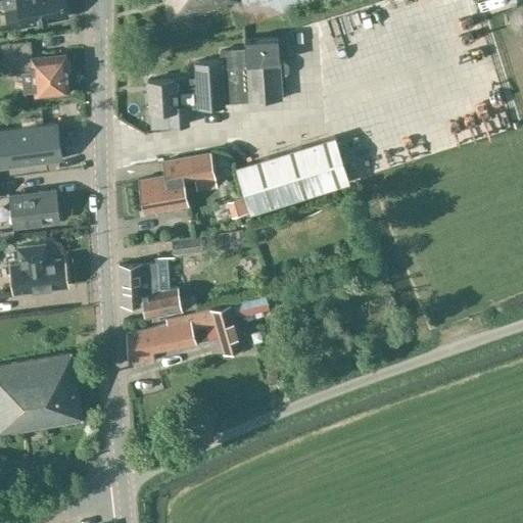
[(0,0),(0,6),(4,8),(8,31),(26,27),(25,22),(67,12),(63,0),(0,0)]
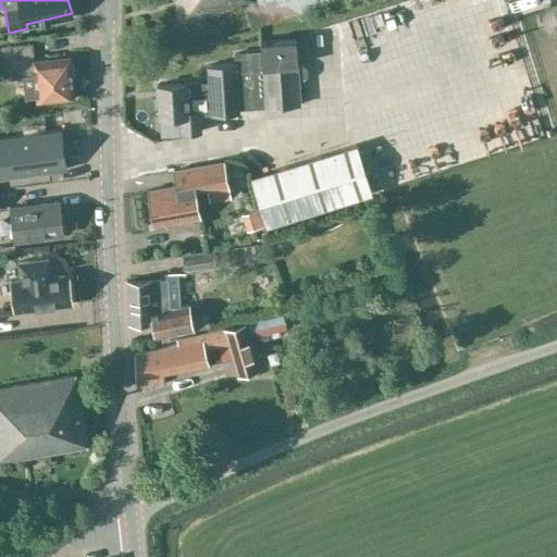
[(534,0),(525,0),(525,13),(546,14),(547,0),(534,0)]
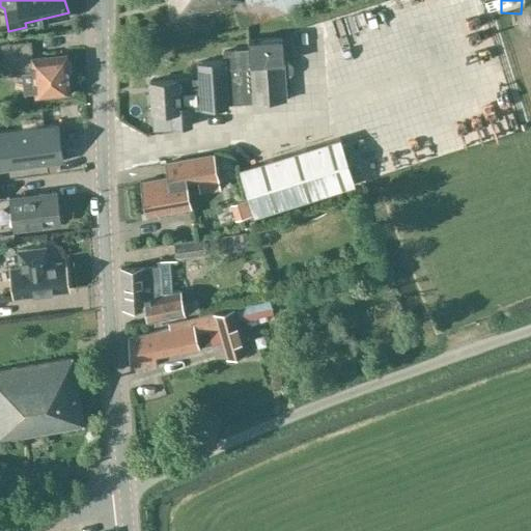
[(151,112),(171,110),(171,126),(193,124),(192,110),(228,108),(228,103),(253,102),(253,103),(286,101),(285,77),(290,77),(294,73),(294,65),(289,62),(284,62),(283,37),(248,39),(248,49),(224,50),(223,50),(223,60),(197,62),(198,78),(178,80),(149,81),(151,112)]
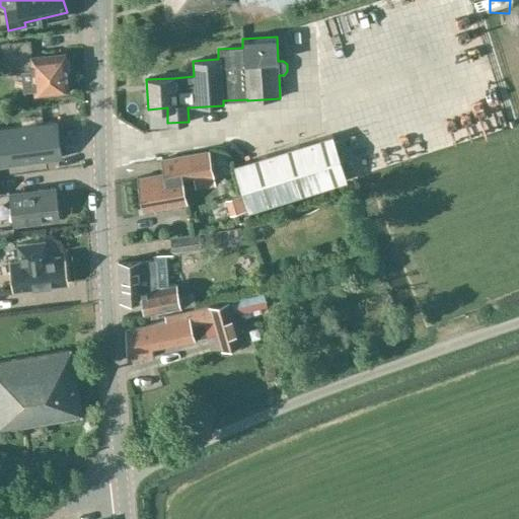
[(33,95),(70,92),(66,52),(31,55),(30,40),(0,43),(2,74),(21,72),(23,92),(33,90),(33,95)]
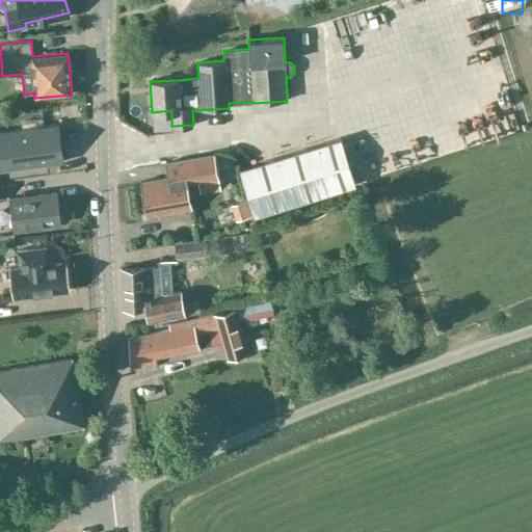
[(522,101),(491,109),(499,133),(529,125),(522,101)]
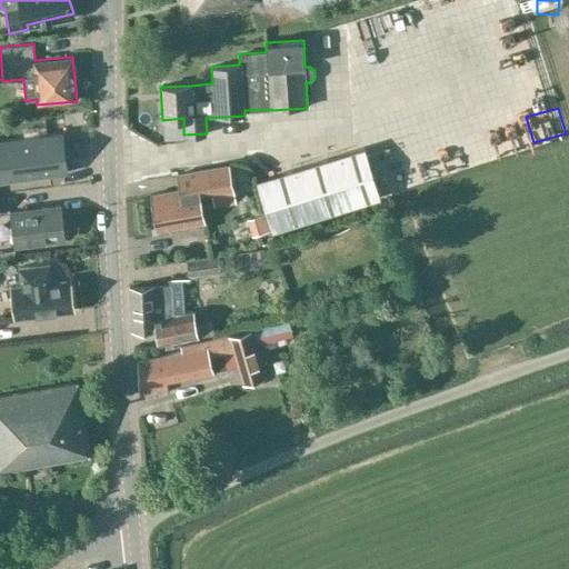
[(0,183),(66,175),(61,132),(47,135),(46,126),(23,129),(25,138),(5,140),(0,140),(0,183)]
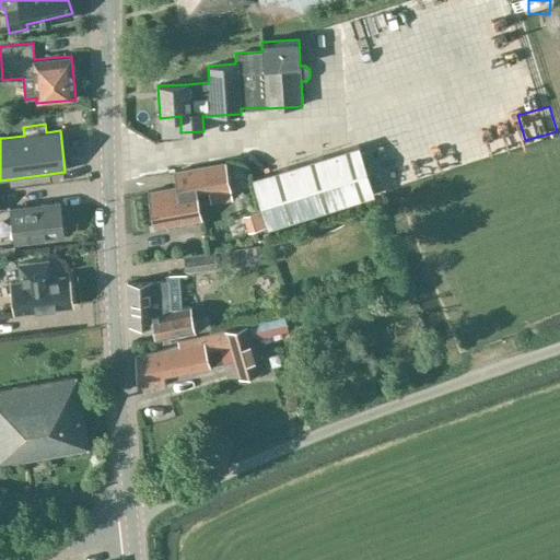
[(359,146),(253,179),(268,226),(374,194),(359,146)]
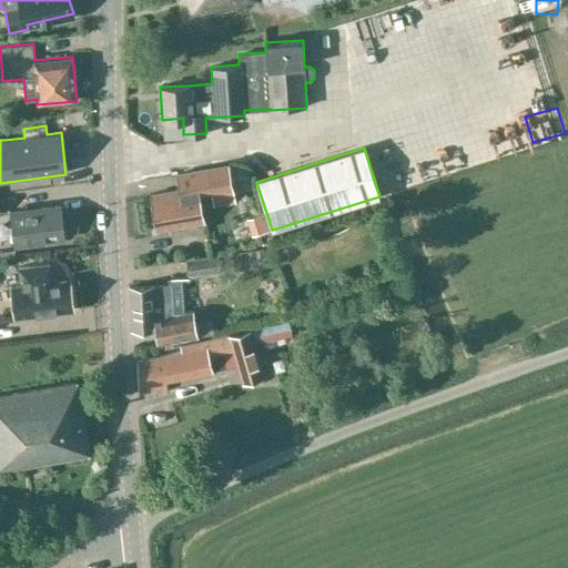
[(229,164),(175,173),(179,190),(154,194),(160,231),(205,222),(200,196),(233,191),(229,164)]
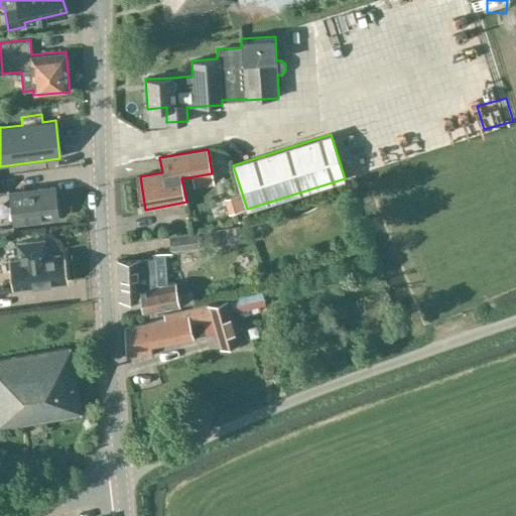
[(55,185),(8,191),(12,224),(59,218),(55,185)]
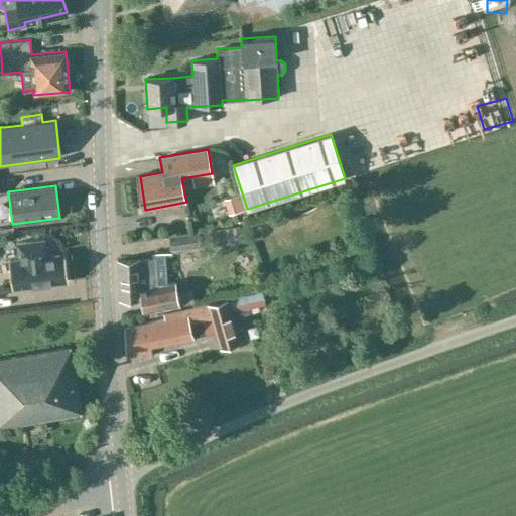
[(213,195),(217,211),(229,208),(226,191),(213,195)]
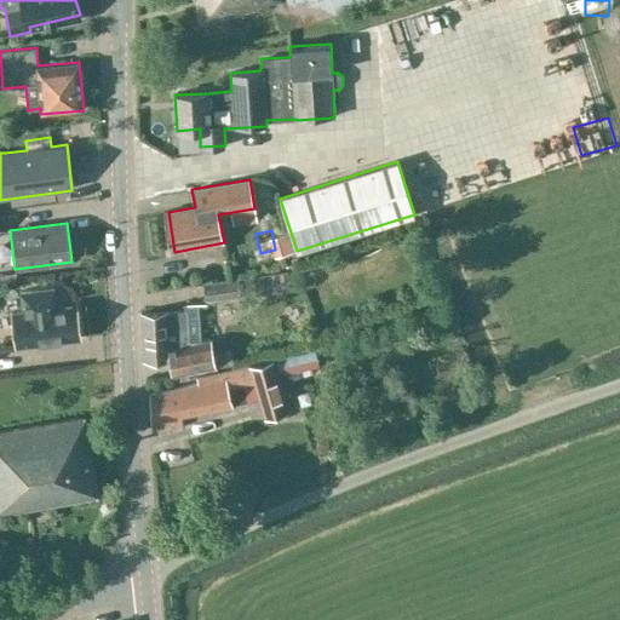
[(239,281),(241,297),(291,291),(288,274),(239,281)]
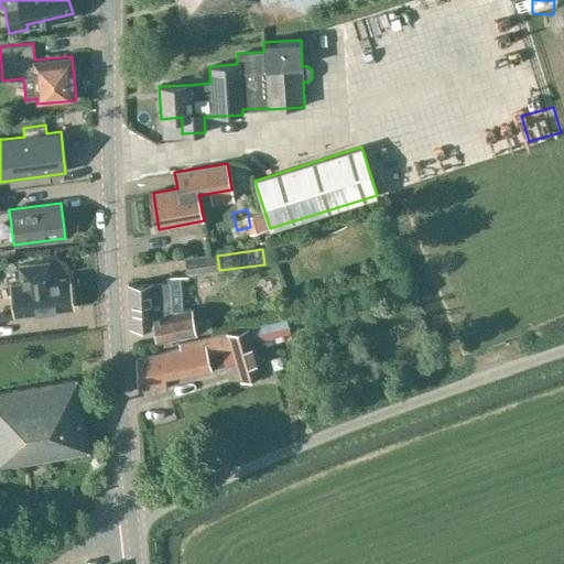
[(219,270),(217,256),(217,253),(185,258),(187,274),(219,270)]
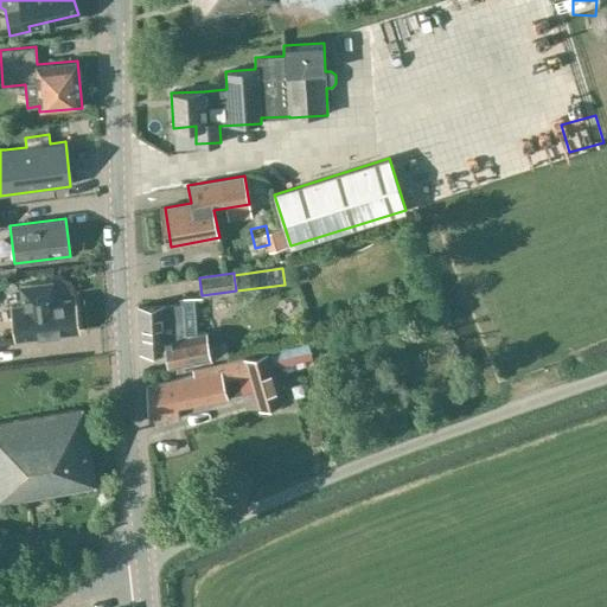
[(78,334),(74,298),(55,300),(51,280),(20,283),(23,304),(11,306),(14,340),(36,339),(53,338),(53,336),(78,334)]
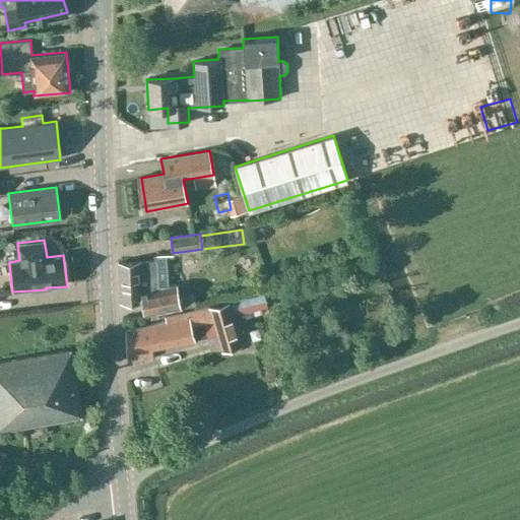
[(154,258),(118,261),(120,303),(140,302),(144,316),(183,308),(197,304),(194,290),(179,295),(177,284),(169,285),(167,254),(153,254),(154,258)]
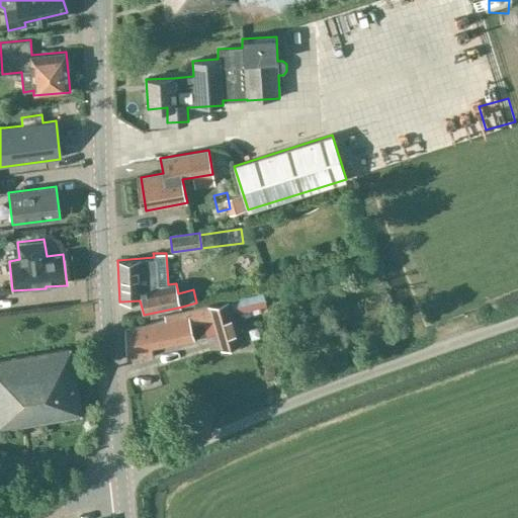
[(264,291),(229,300),(234,315),(267,306),(264,291)]
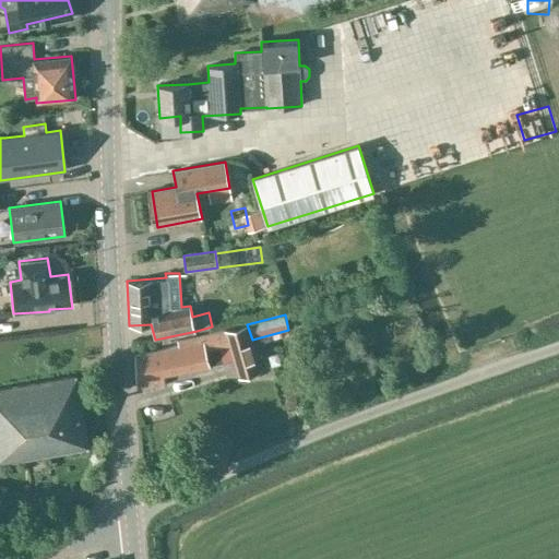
[(261,371),(252,340),(247,324),(176,340),(177,345),(134,355),(137,389),(166,384),(164,375),(211,367),(210,365),(222,363),(218,351),(230,348),(238,379),(261,371)]
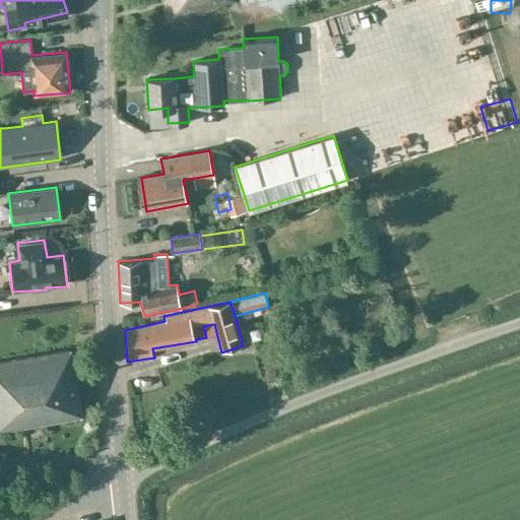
[(0,431),(83,416),(71,348),(0,361),(0,431)]
